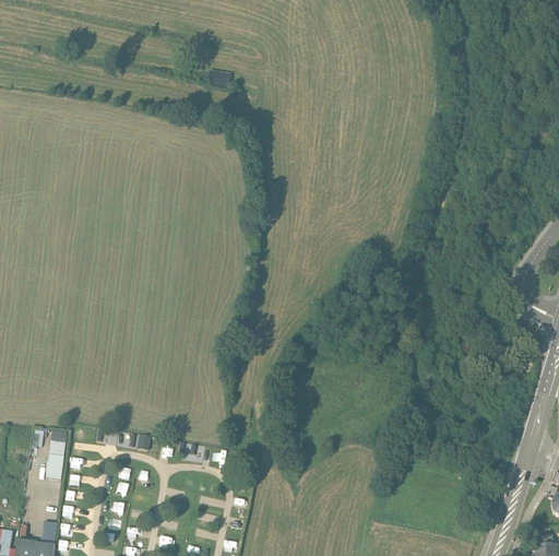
[(67,429),(51,428),(50,440),(51,440),(66,442),(67,429)]
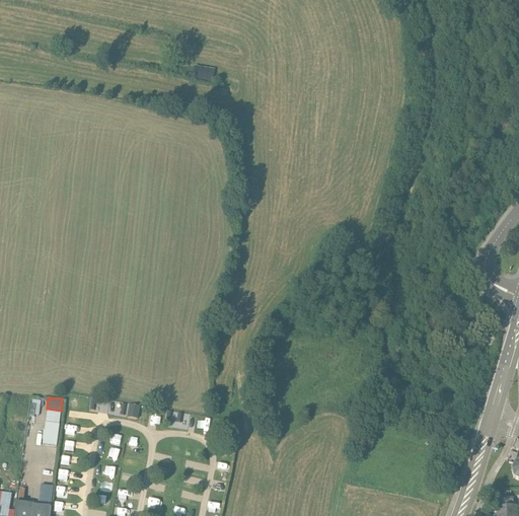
[(140,404),(129,403),(127,416),(138,418),(140,404)]
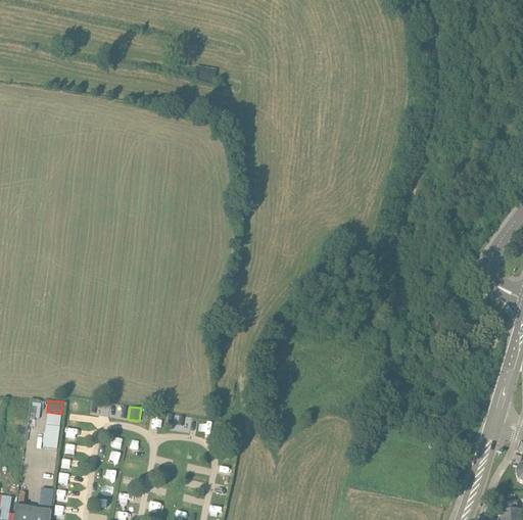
[(48,412),(46,424),(59,426),(61,414),(48,412)]
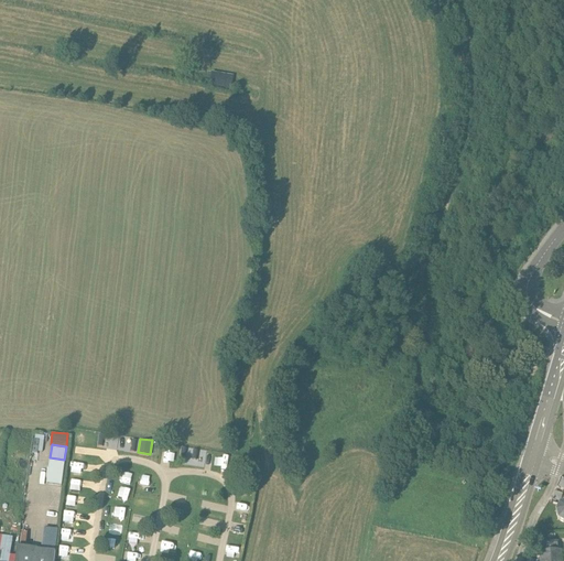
[(50,457),(46,481),(61,483),(64,460),(50,457)]
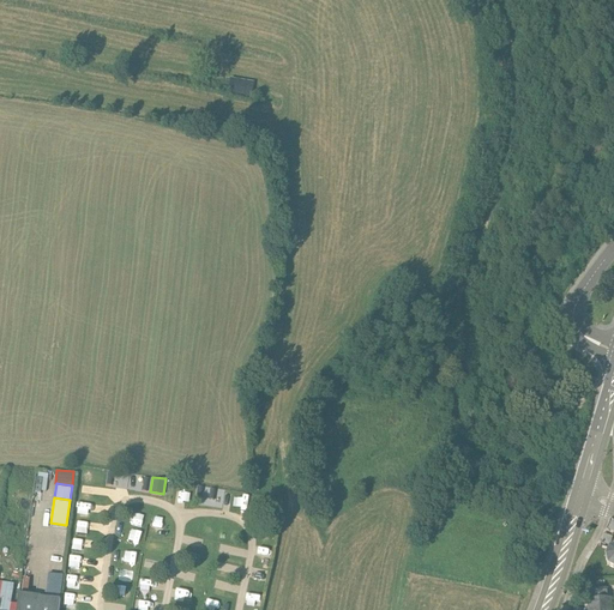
[(2,535),(13,536),(16,521),(5,520),(2,535)]
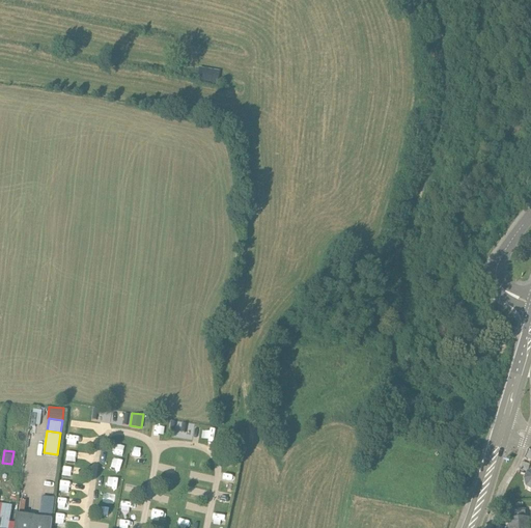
[(527,517),(526,507),(511,508),(511,513),(509,513),(510,518),(509,518),(509,527),(527,527),(527,520),(528,520),(528,517),(527,517)]
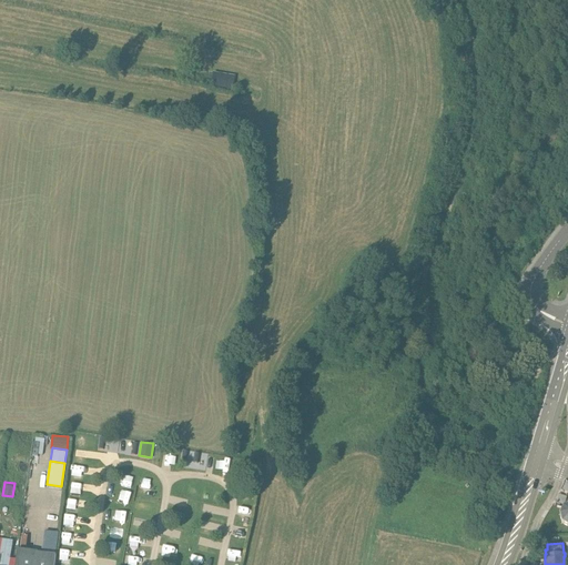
[(53,564),(56,553),(18,547),(14,564),(53,564)]
